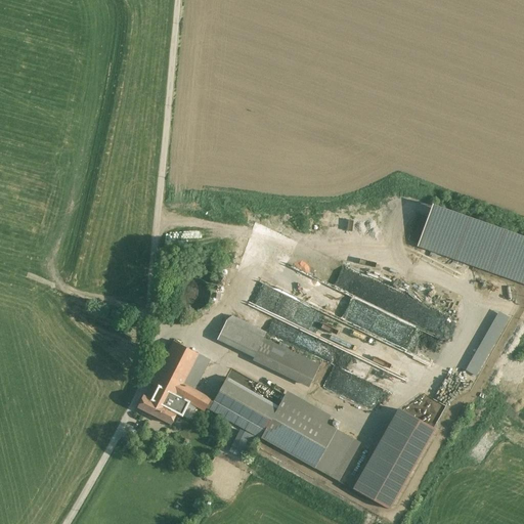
[(523,237),(429,205),(415,244),(523,281),(523,237)]
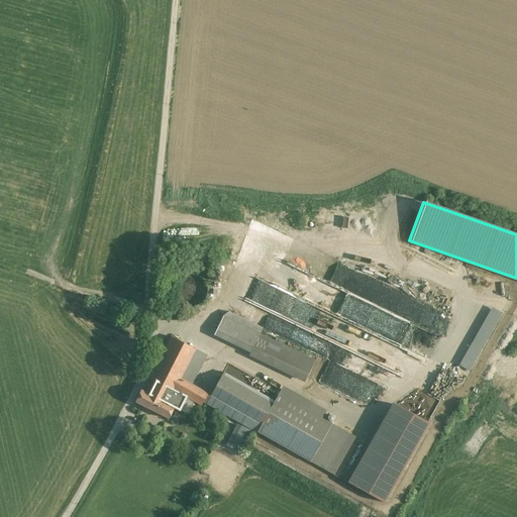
[(184,305),(190,306),(195,305),(200,302),(204,298),(206,293),(206,287),(204,282),(200,277),(195,274),(190,273),(184,274),(179,277),(175,282),(174,287),(174,293),(176,298),(179,303),(184,305)]
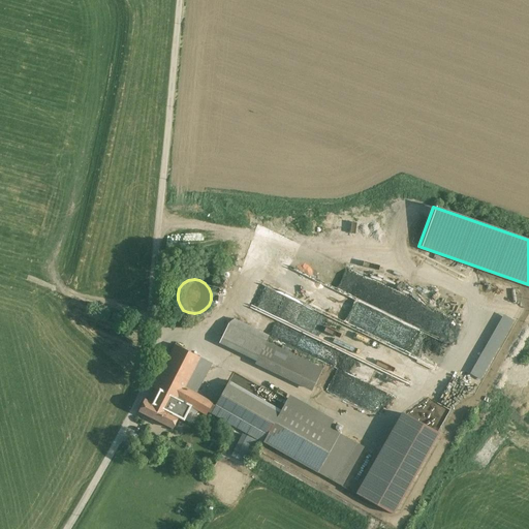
[(324,366),(229,318),(217,342),(312,390),(324,366)]
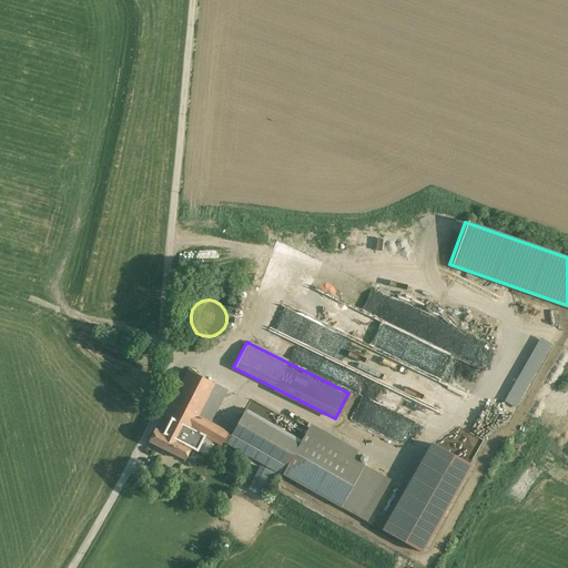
[(216,388),(185,369),(145,438),(178,457),(193,430),(217,445),(221,438),(226,429),(201,415),(216,388)]
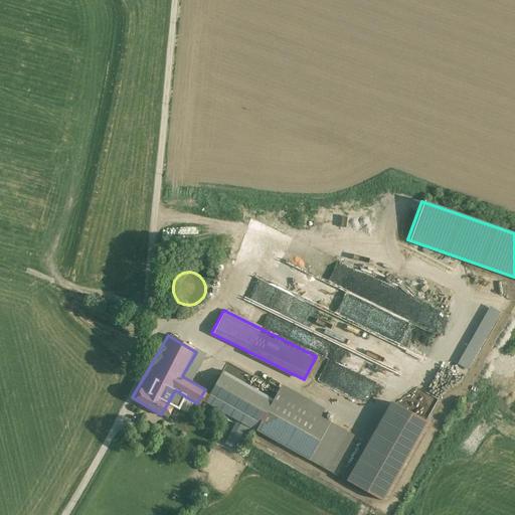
[(205,389),(200,397),(251,427),(276,385),(224,356),(205,389)]
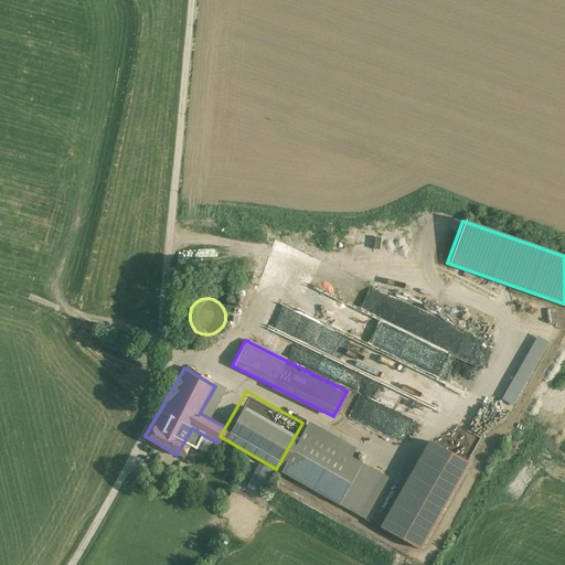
[(362,458),(302,423),(276,469),(337,503),(359,464),(362,458)]
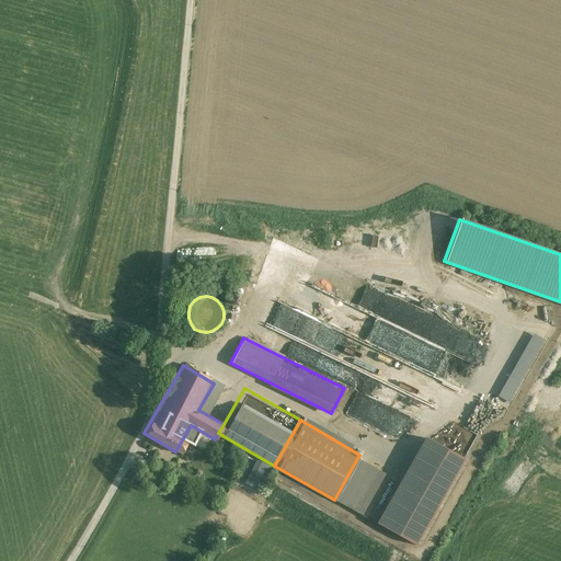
[(446,424),(435,442),(462,457),(474,436),(469,433),(469,432),(464,428),(461,433),(446,424)]
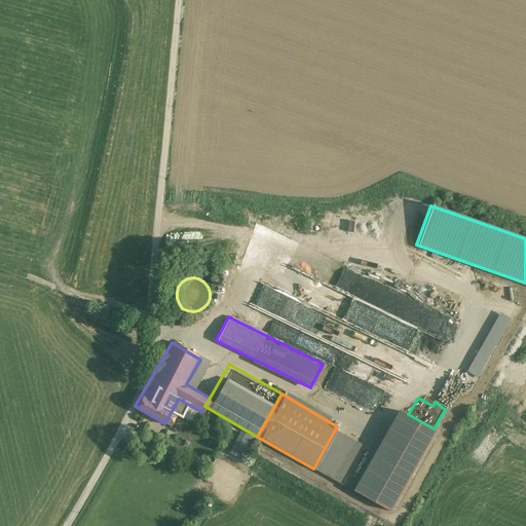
[(434,431),(396,410),(351,488),(388,510),(434,431)]
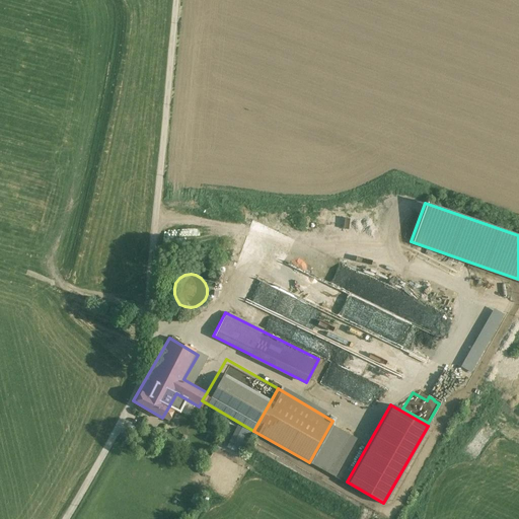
[(241,453),(251,431),(236,425),(226,447),(241,453)]
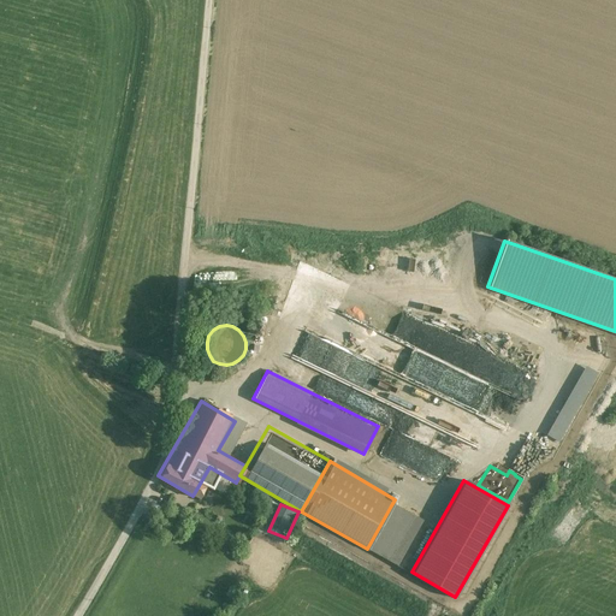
[(414,517),(391,505),(367,549),(389,561),(414,517)]
